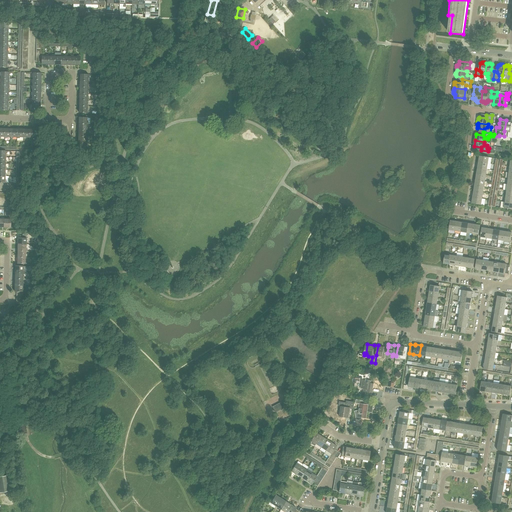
[(381,346),(378,345),(376,355),(382,356),(382,359),(386,359),(387,353),(388,347),(384,347),(381,347),(381,346)]
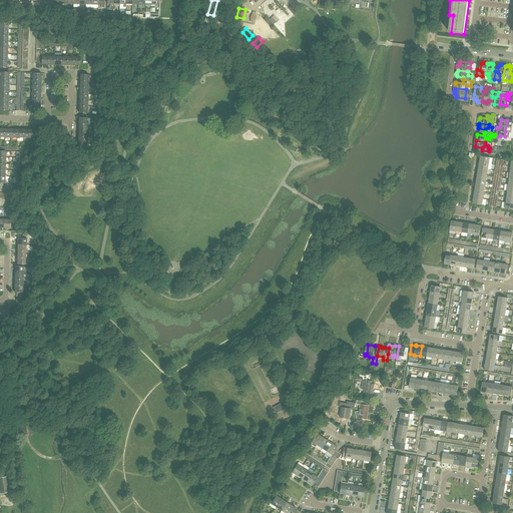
[(397,356),(397,357),(397,360),(396,365),(400,365),(401,360),(406,361),(408,350),(405,350),(406,347),(399,346),(397,356)]
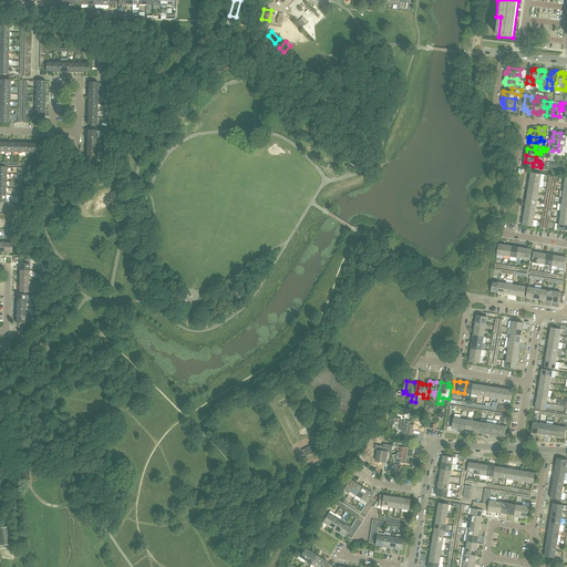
[(413,435),(413,434),(414,423),(412,423),(412,421),(409,421),(410,413),(399,412),(398,416),(401,416),(399,431),(402,431),(401,437),(411,440),(412,435),(413,435)]
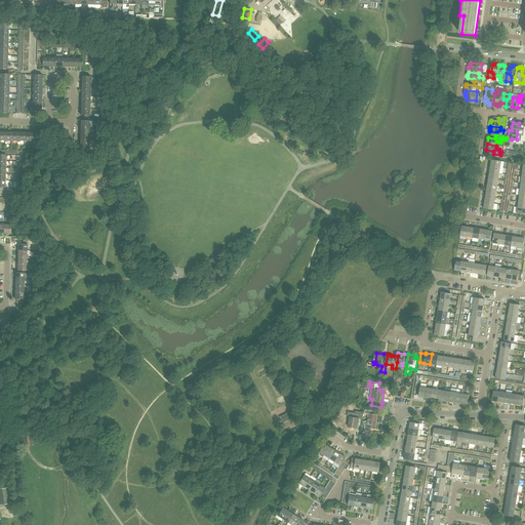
[(455,403),(461,404),(462,394),(463,391),(460,390),(459,393),(456,393),(455,403)]
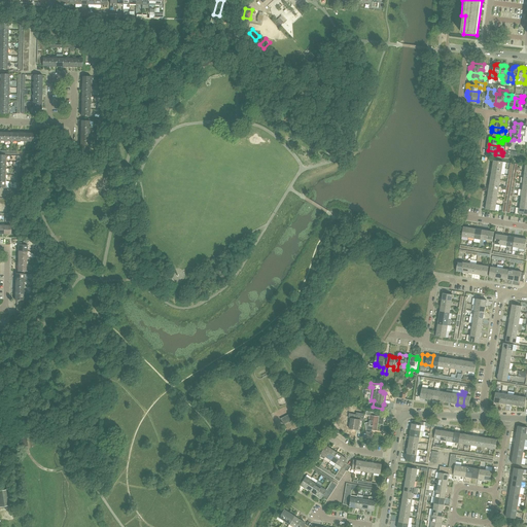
[(281,419),(283,424),(289,422),(288,420),(291,419),(292,420),(297,417),(294,412),(291,414),(290,415),(289,414),(286,416),(286,417),(285,418),(284,417),(281,419)]
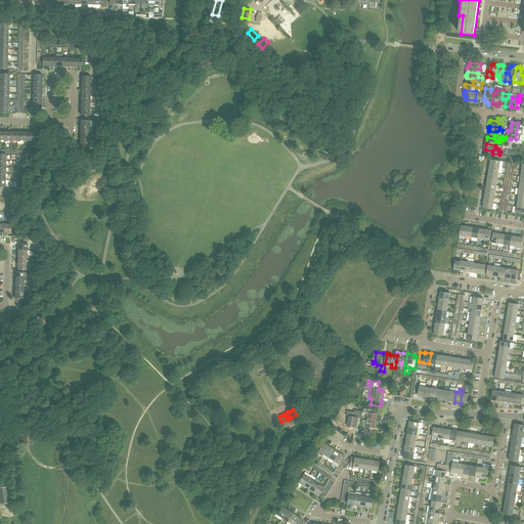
[(375,428),(376,421),(376,420),(382,421),(383,412),(364,409),(363,413),(368,413),(367,420),(363,421),(364,427),(364,429),(365,430),(367,430),(368,430),(370,428),(370,427),(375,428)]
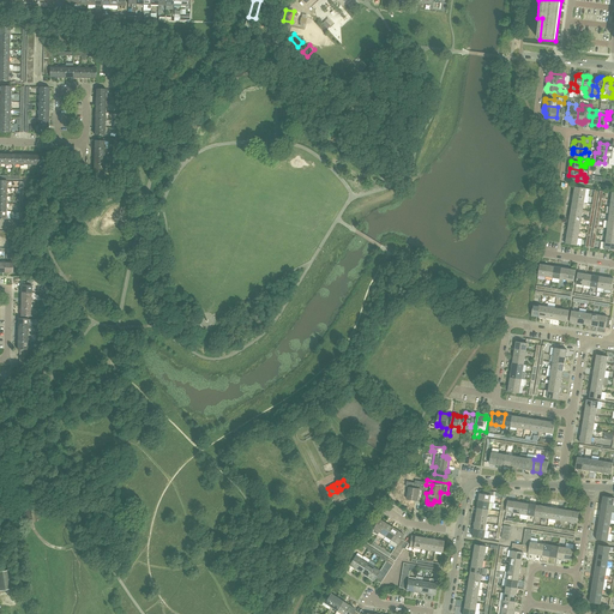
[(407,500),(419,501),(421,491),(423,491),(426,482),(415,481),(415,483),(407,482),(405,487),(409,487),(407,500)]
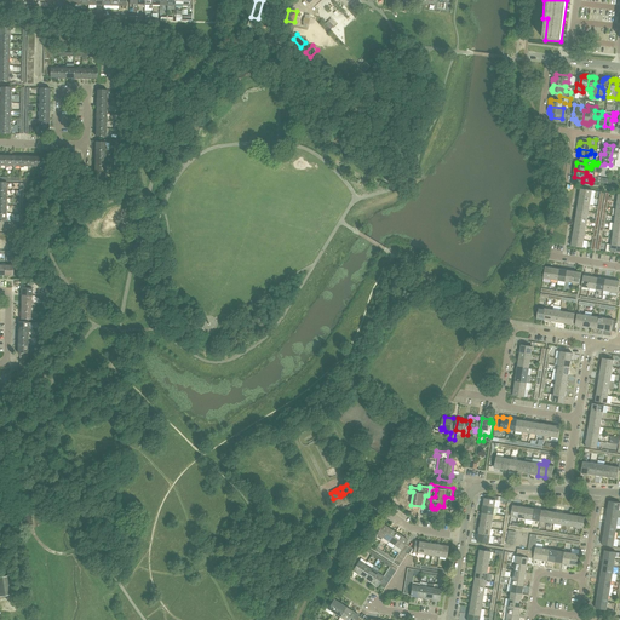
[(497,500),(499,500),(499,497),(492,495),(491,499),(484,498),(483,505),(495,507),(497,500)]
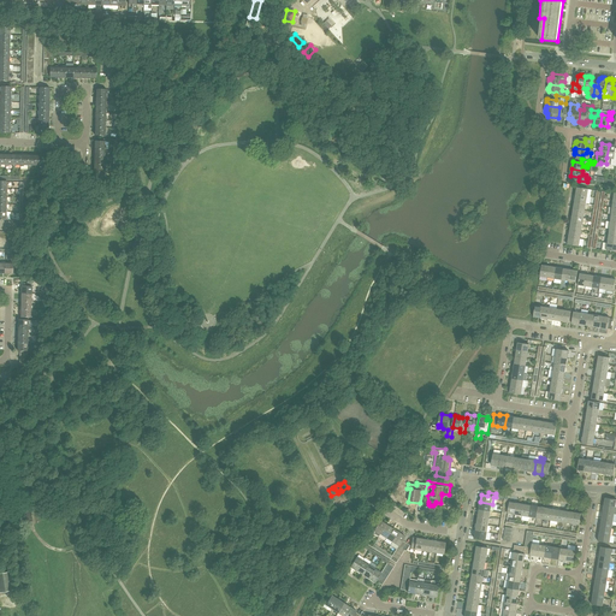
[(379,537),(380,534),(386,525),(380,521),(379,523),(375,522),(369,531),(379,537)]
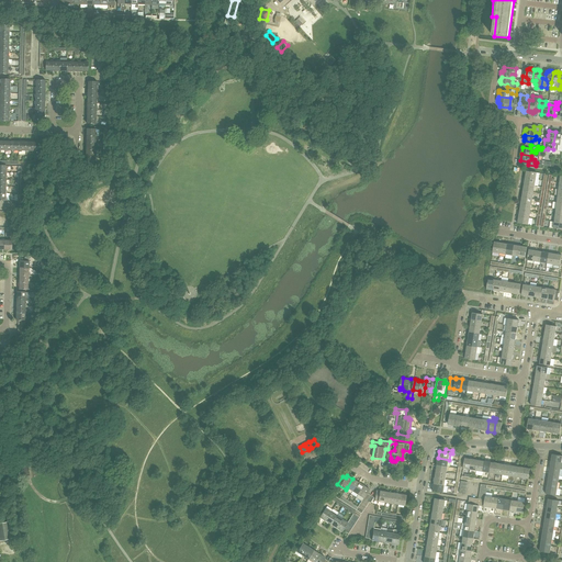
[(347,487),(352,492),(358,482),(352,479),(347,487)]
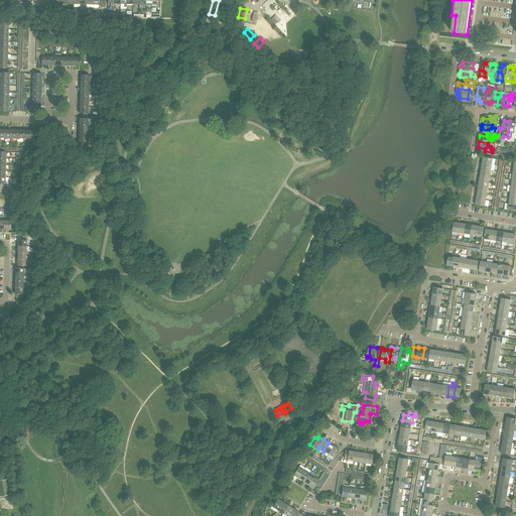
[(329,442),(324,452),(329,455),(334,445),(329,442)]
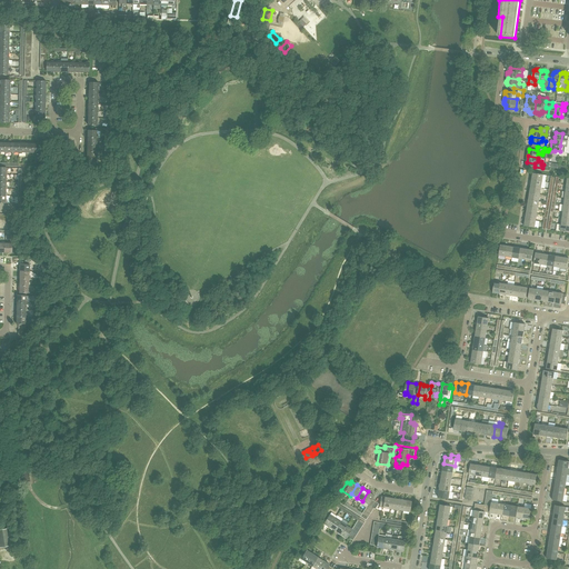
[(368,505),(370,507),(375,501),(371,499),(375,496),(368,491),(362,501),(368,505)]
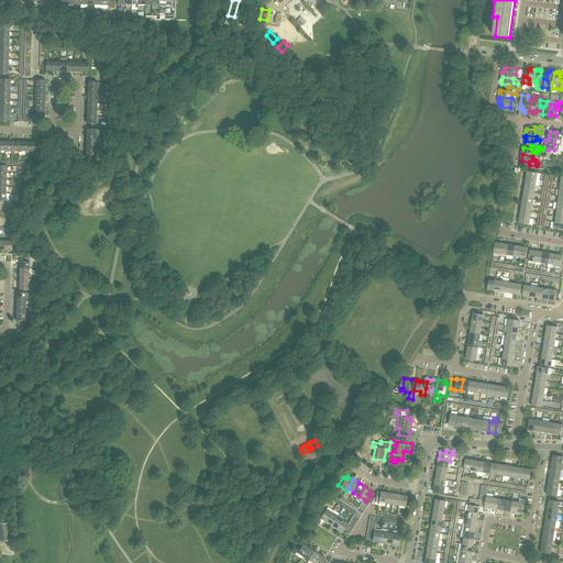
[(375,501),(386,504),(387,493),(377,492),(375,501)]
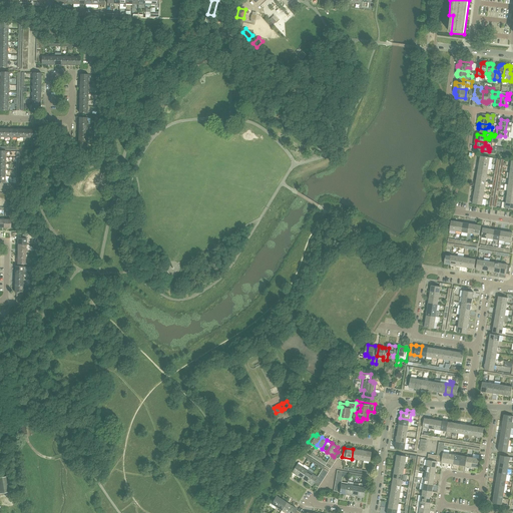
[(427,466),(437,468),(438,462),(442,462),(443,456),(437,455),(429,454),(427,466)]
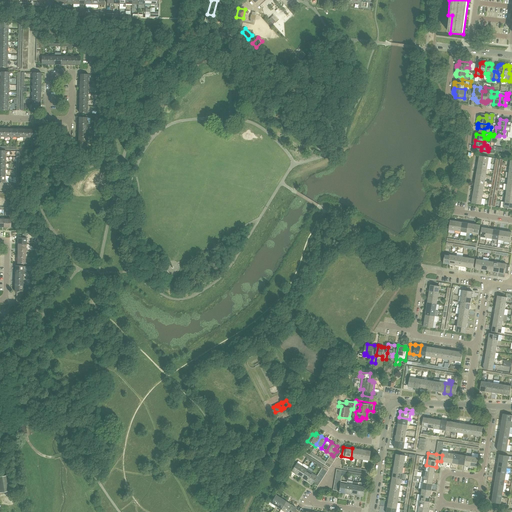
[(296,474),(301,466),(296,463),(291,471),(296,474)]
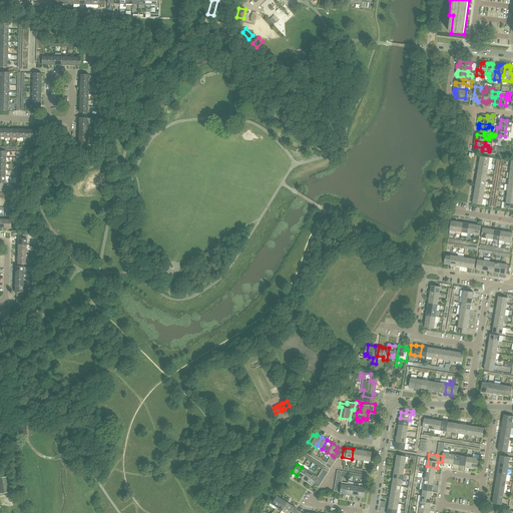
[(297,475),(302,479),(308,470),(302,467),(297,475)]
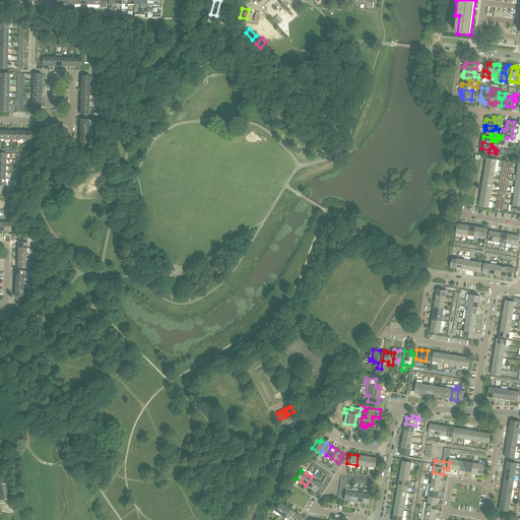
[(312,476),(306,485),(311,489),(317,480),(312,476)]
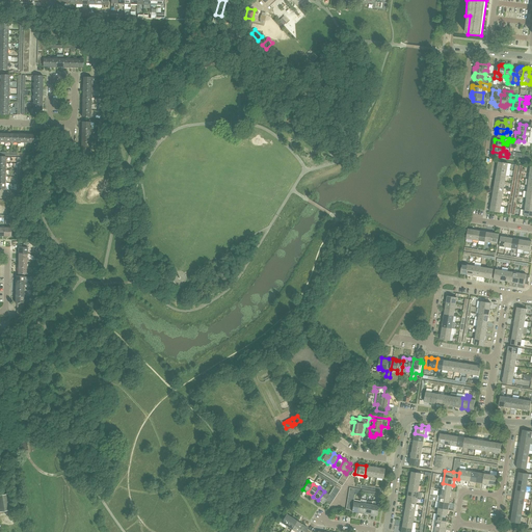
[(326,500),(327,497),(329,495),(324,491),(318,500),(323,503),(324,502),(326,500)]
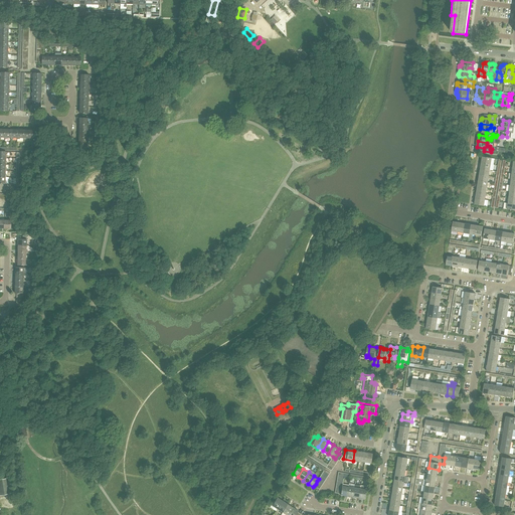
[(0,495),(11,494),(8,478),(0,479),(0,495)]
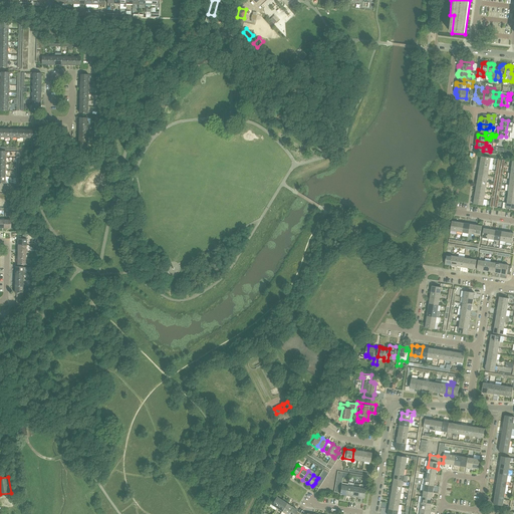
[(358,497),(364,498),(366,486),(360,485),(359,488),(358,497)]
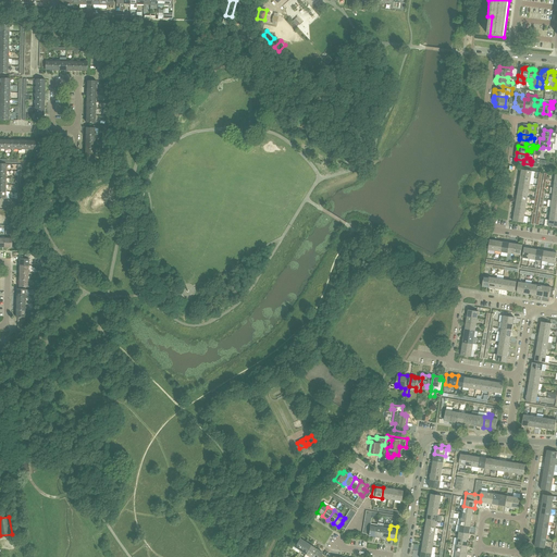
[(306,542),(300,539),(298,537),(296,541),(297,542),(293,549),(295,551),(296,548),(299,551),(306,542)]
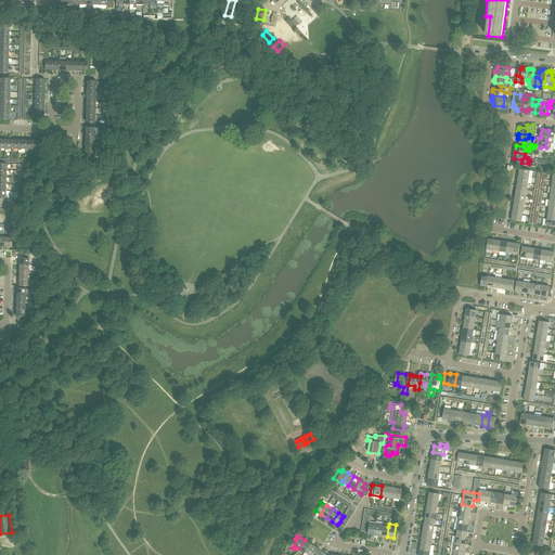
[(29,541),(28,541),(28,539),(21,540),(22,550),(25,549),(25,547),(30,546),(29,541)]
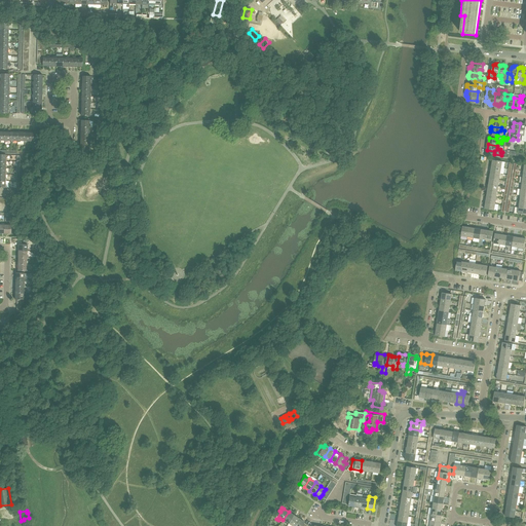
[(288,524),(294,515),(289,512),(283,520),(288,524)]
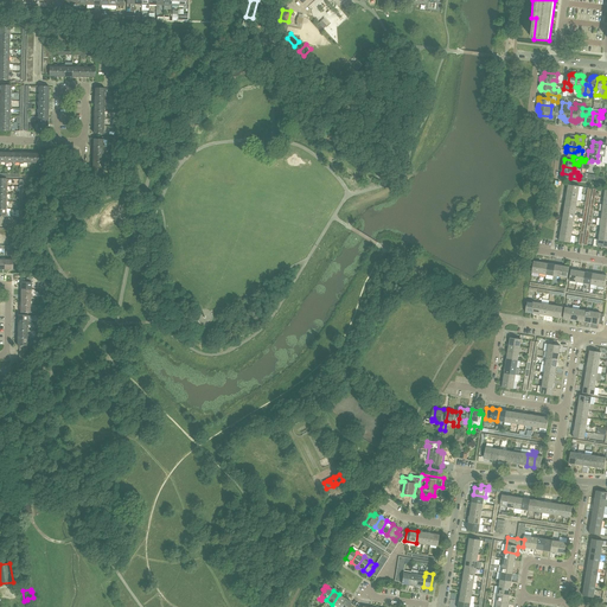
[(339,606),(345,598),(339,594),(332,605),(337,606),(339,606)]
